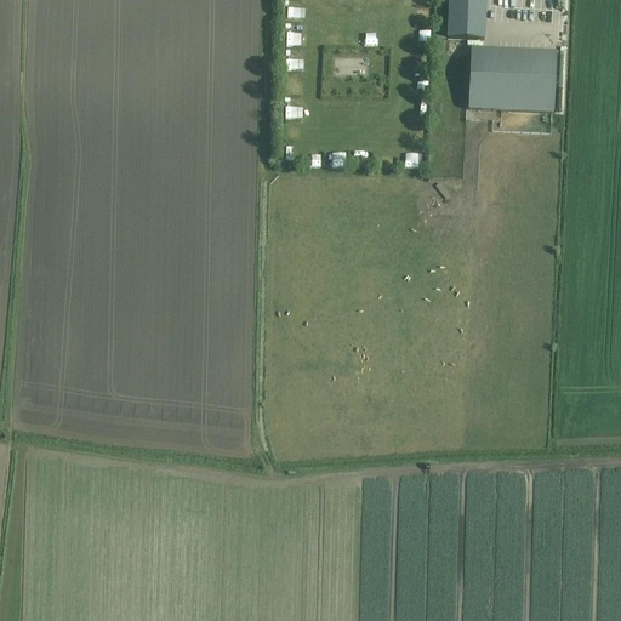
[(483,41),(484,0),(446,0),(445,40),(483,41)]
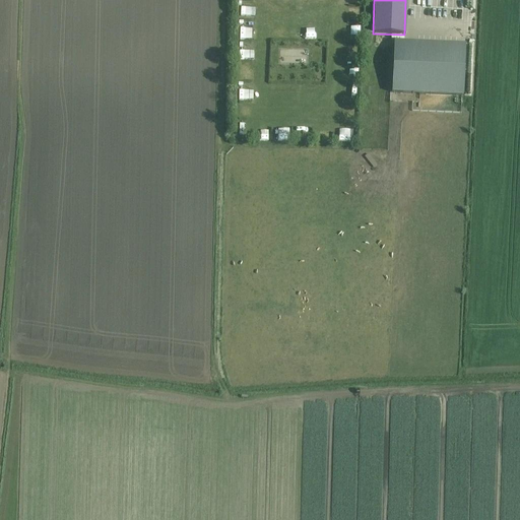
[(254,8),(240,8),(240,18),(254,18),(254,8)]
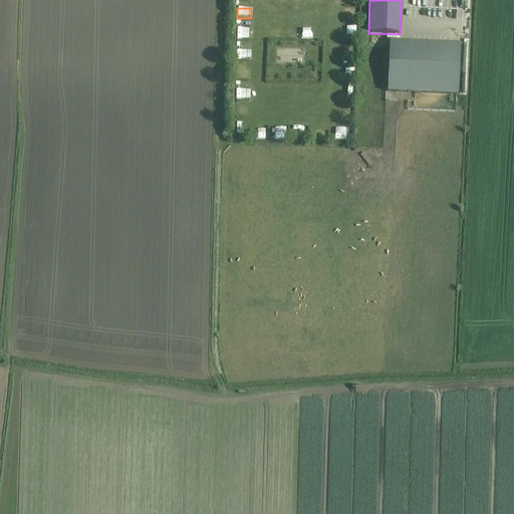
[(344,10),(344,20),(353,21),(354,11),(344,10)]
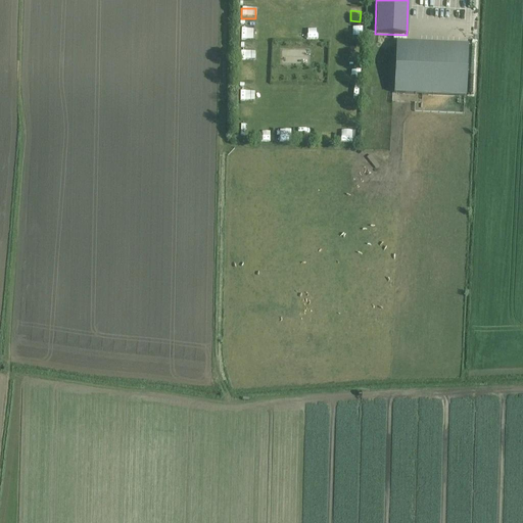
[(257,40),(257,29),(241,29),(240,39),(257,40)]
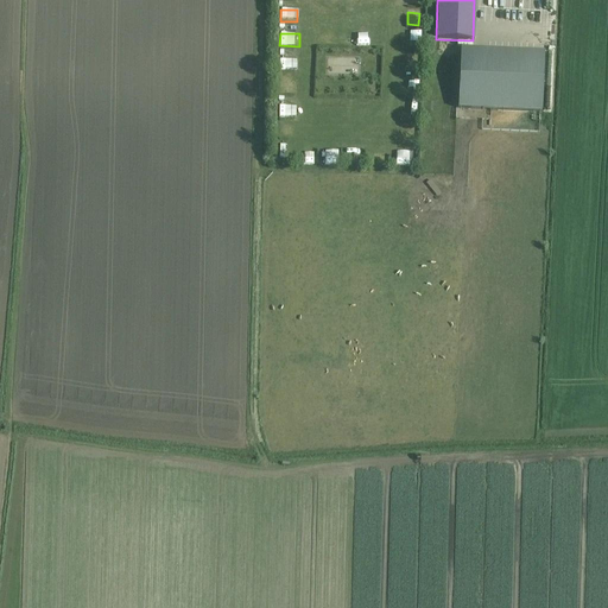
[(331,45),(333,33),(321,33),(321,45),(331,45)]
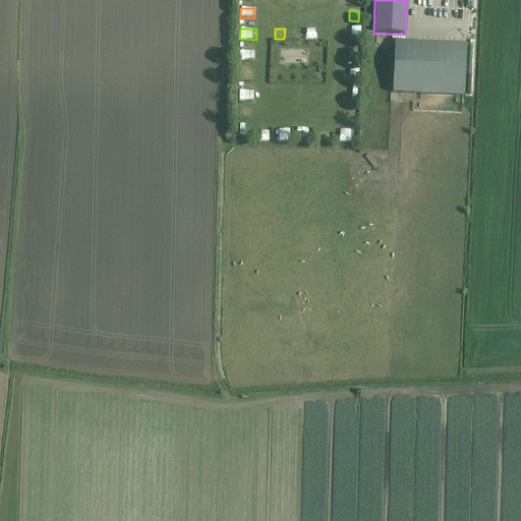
[(395,42),(393,94),(464,97),(466,45),(395,42)]
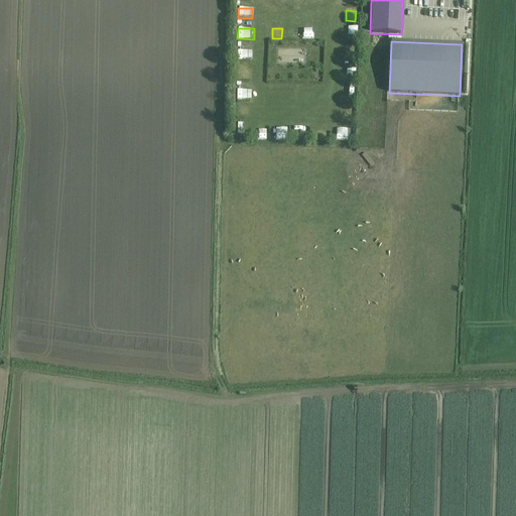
[(345,48),(345,60),(352,60),(353,49),(345,48)]
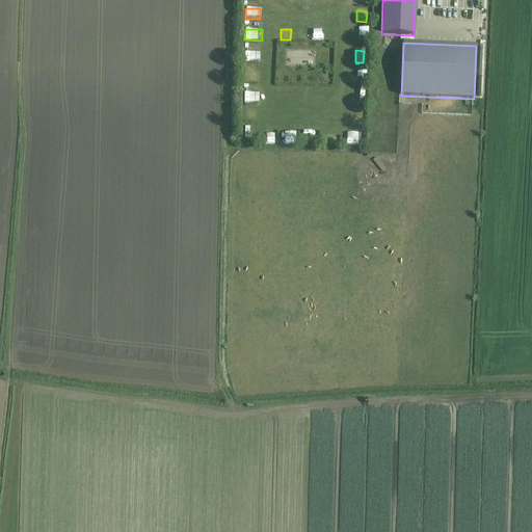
[(256,81),(256,62),(248,63),(248,69),(243,69),(244,82),(256,81)]
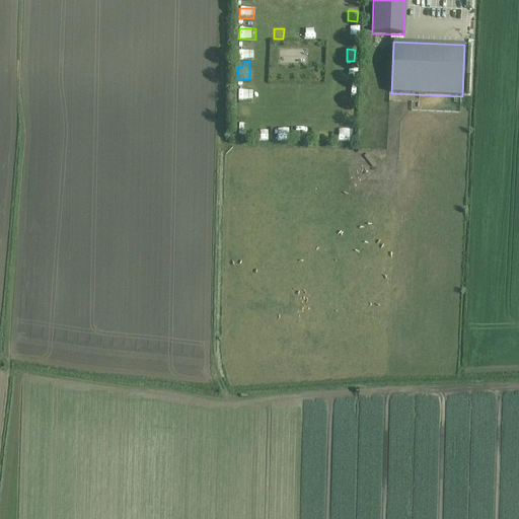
[(278,129),(278,140),(287,140),(287,129),(278,129)]
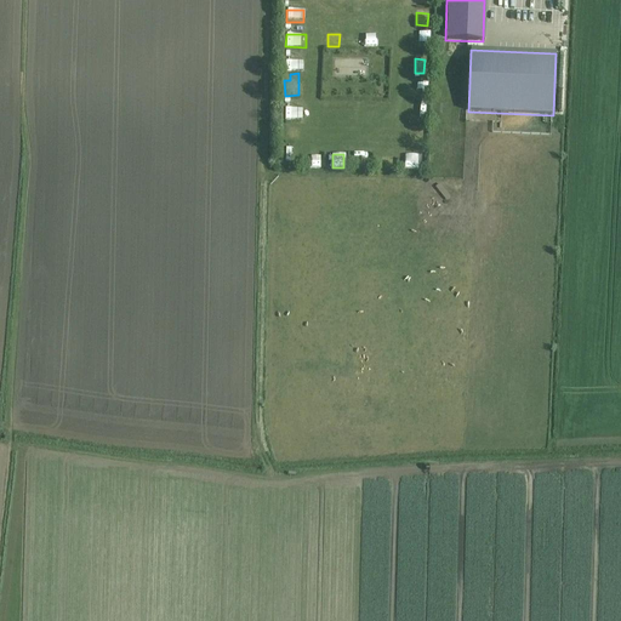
All buildings are outlined.
